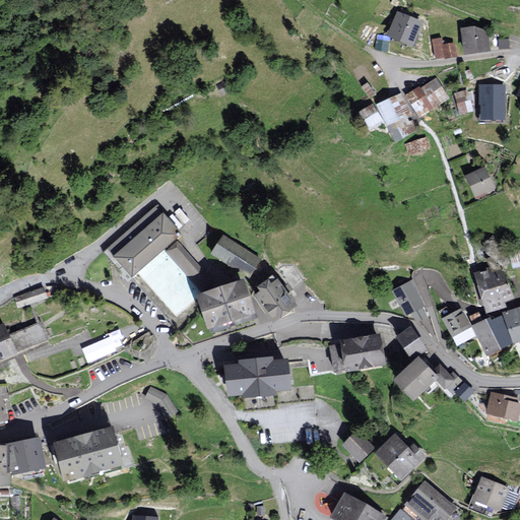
[(428,24),(398,12),(389,34),(418,47),(428,24)]
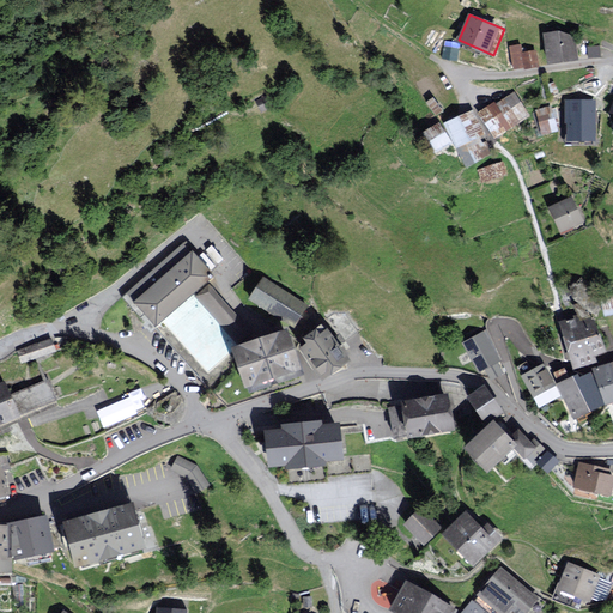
[(580,62),(576,36),(558,30),(542,32),(547,67),(580,62)]
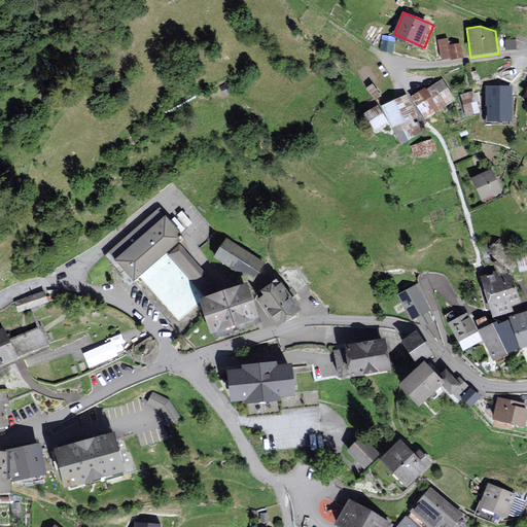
[(452,38),(441,40),(444,60),(467,57),(465,42),(453,43),(452,38)]
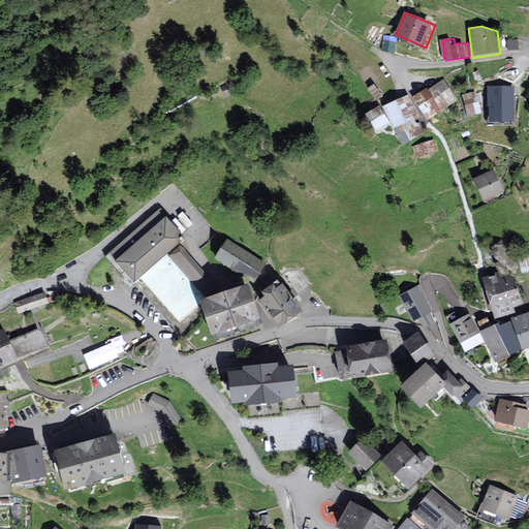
[(518,39),(506,40),(507,51),(519,50),(518,39)]
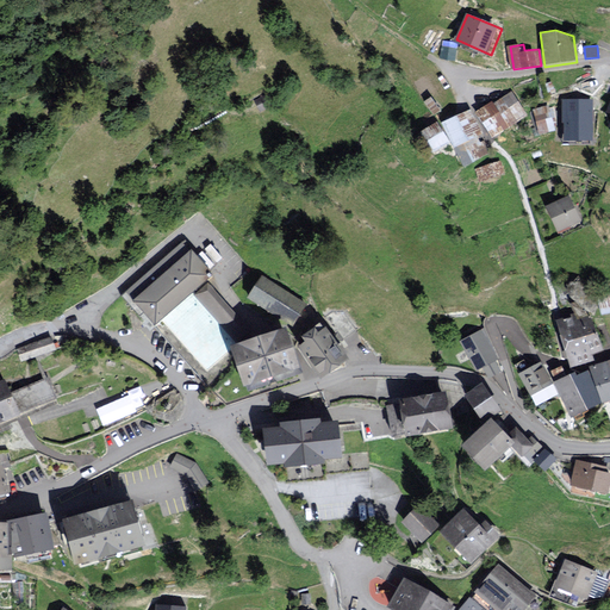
[(530,118),(514,91),(479,111),(496,138),(530,118)]
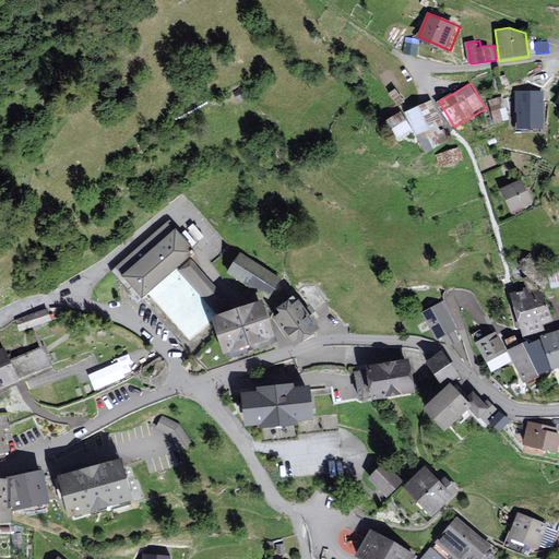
[(519,94),(516,117),(550,121),(554,99),(519,94)]
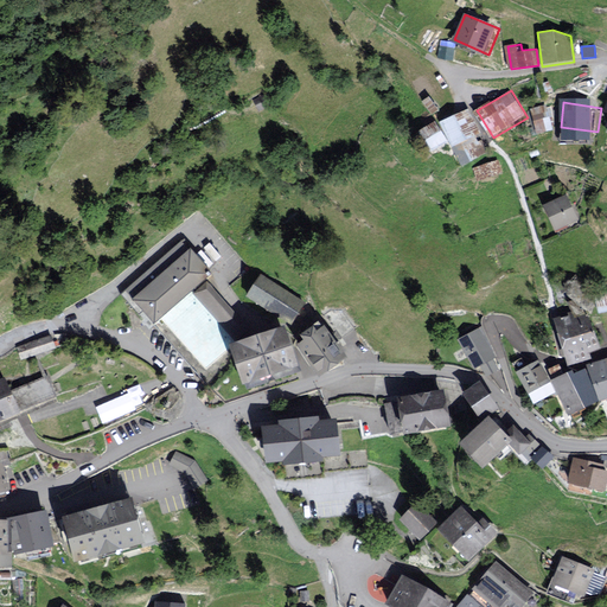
[(548,106),(529,112),(536,135),(555,129),(548,106)]
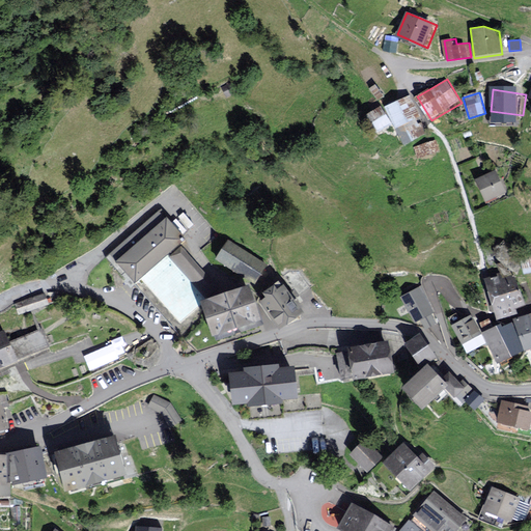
[(413,93),(386,106),(404,147),(431,135),(413,93)]
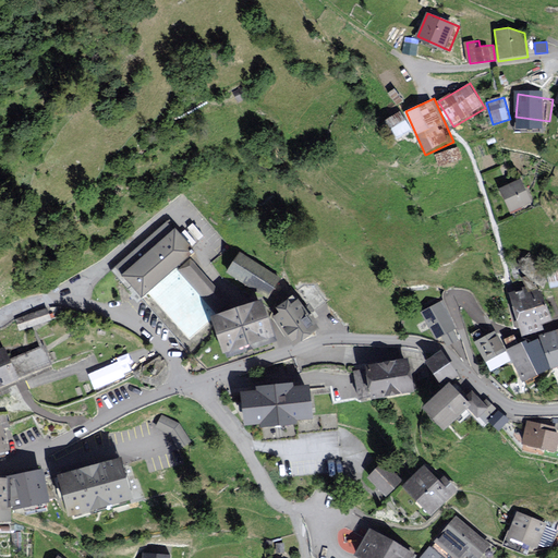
[(385,120),(395,140),(414,130),(403,110),(385,120)]
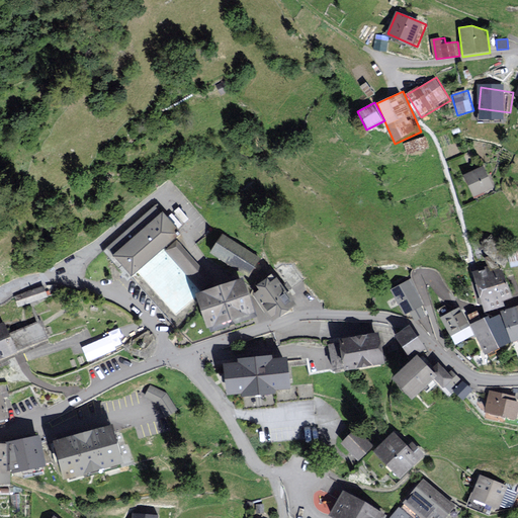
[(428,137),(405,145),(409,156),(432,148),(428,137)]
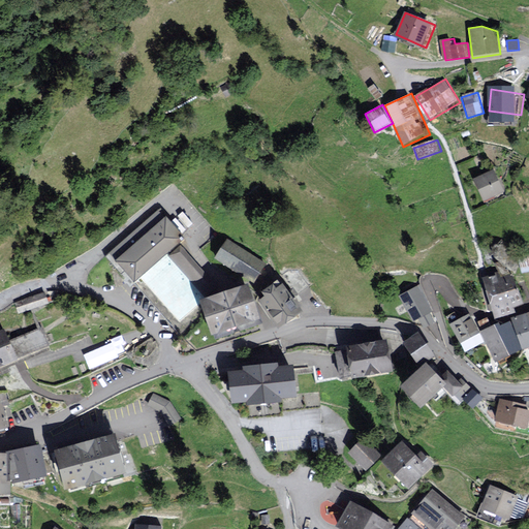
[(496,169),(474,178),(485,205),(507,196),(496,169)]
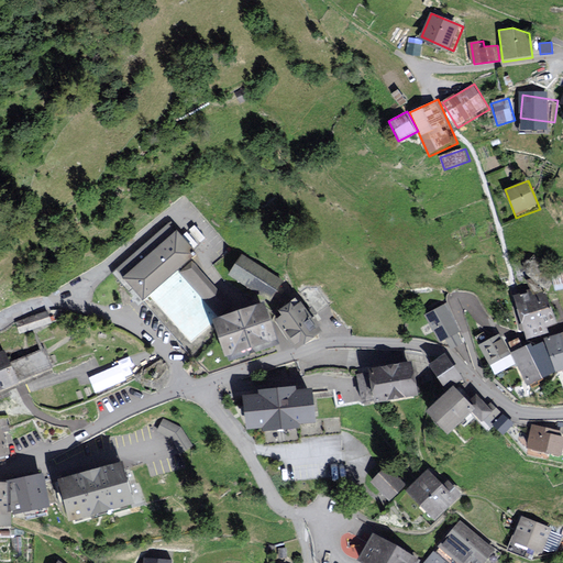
[(198,254),(169,224),(119,269),(195,360),(221,332),(217,319),(222,318),(180,269),(198,254)]
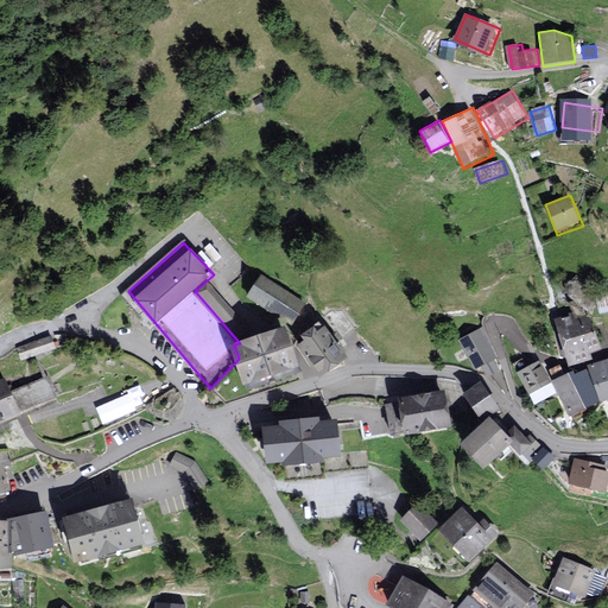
[(252,296),(296,322),(305,305),(263,278),(252,296)]
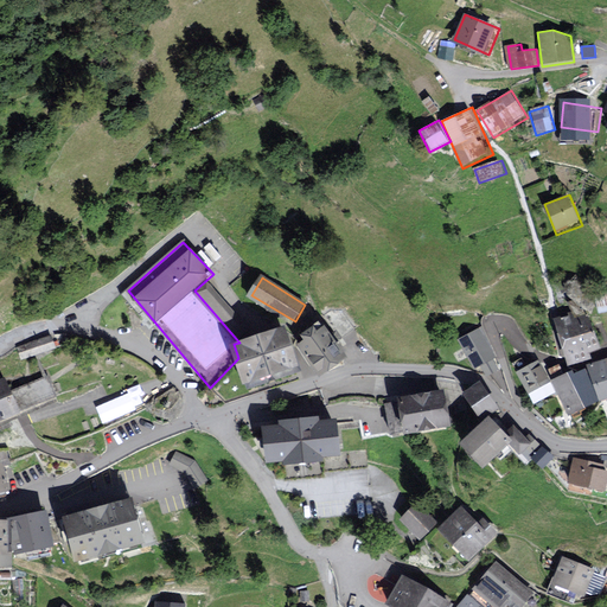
[(606,313),(606,283),(592,287),(599,315),(606,313)]
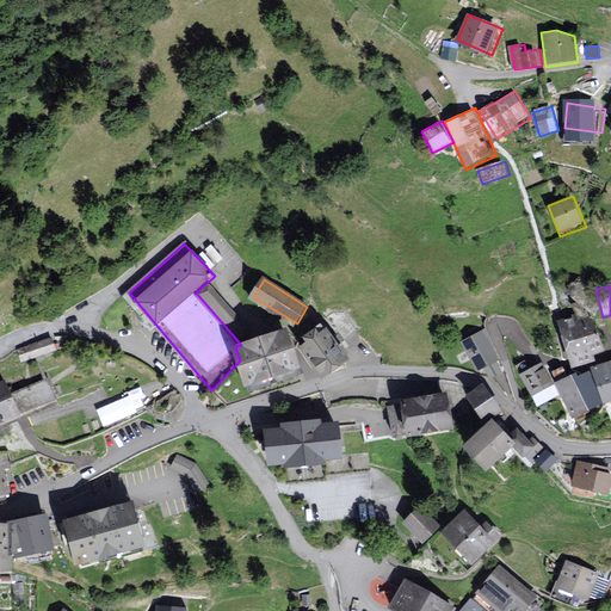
[(593,314),(559,323),(568,360),(603,352),(593,314)]
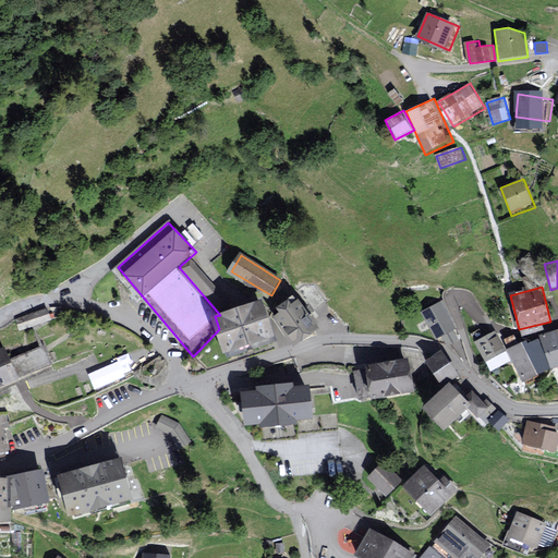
[(295,298),(267,316),(288,348),(316,329),(295,298)]
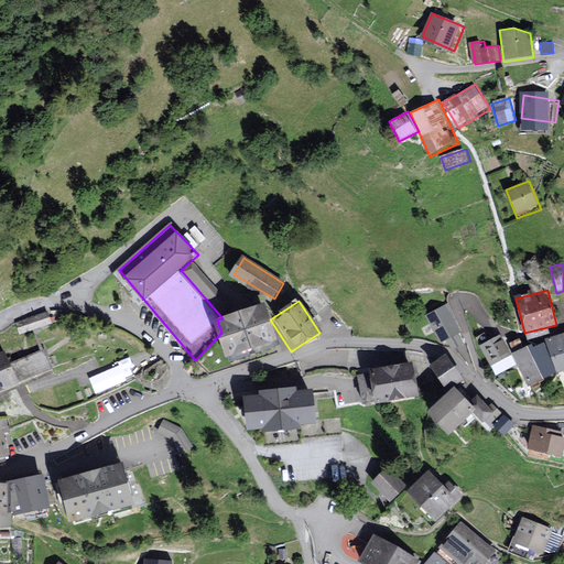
[(223,318),(217,320),(221,333),(228,354),(272,339),(261,306),(223,318)]
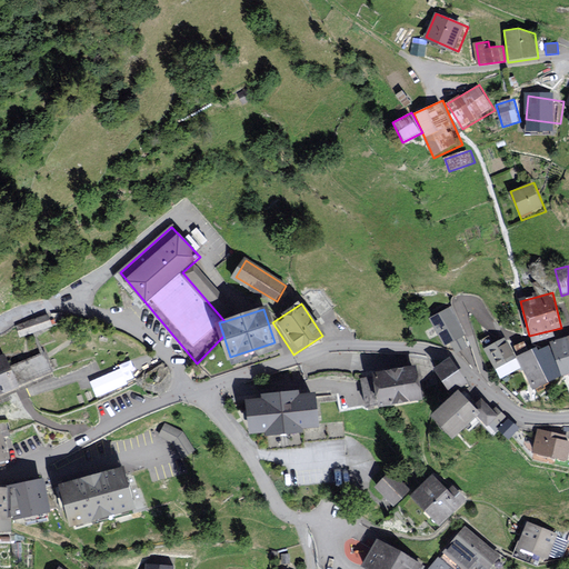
[(450,309),(430,320),(445,346),(450,342),(457,353),(468,347),(463,339),(466,337),(450,309)]
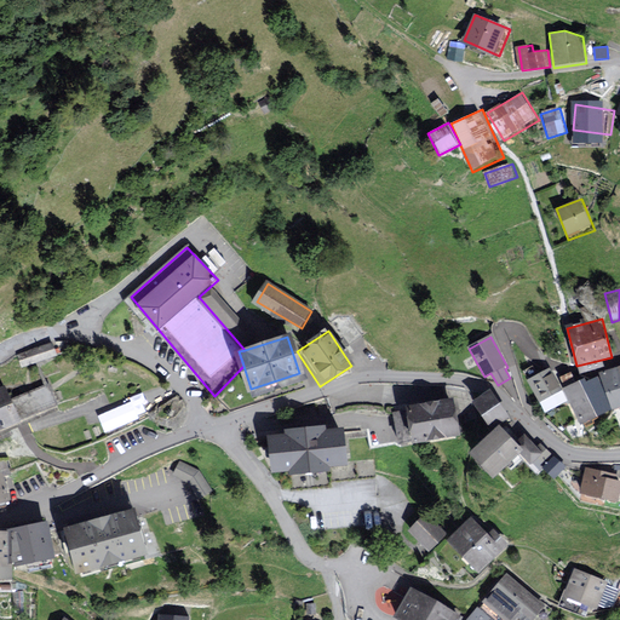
[(23,365),(59,354),(55,339),(18,350),(23,365)]
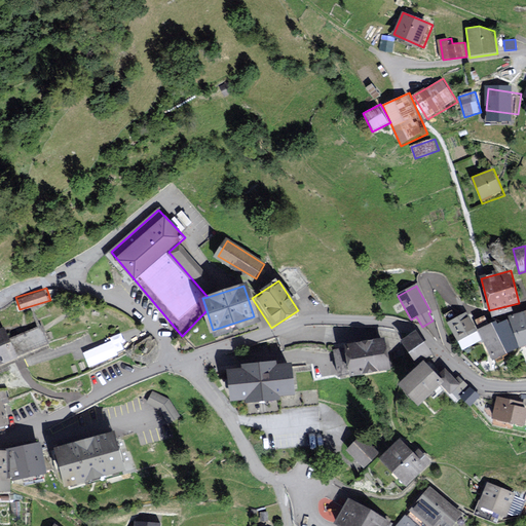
[(525,312),(506,317),(519,348),(525,345),(525,312)]
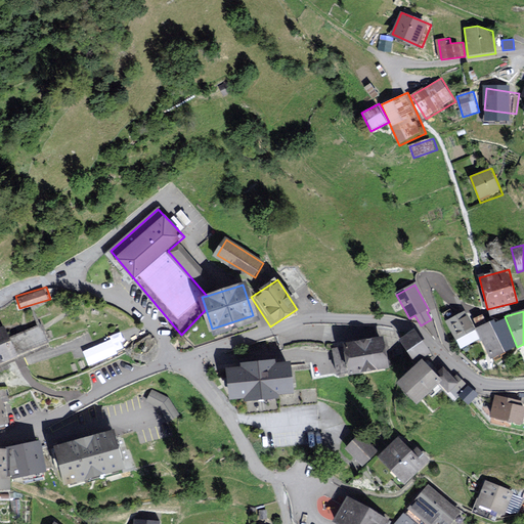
[(466,312),(447,321),(462,350),(480,340),(475,329),(466,312)]
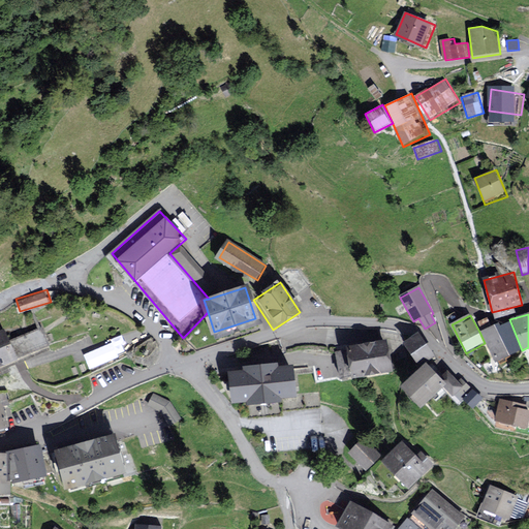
[(509,319),(479,332),(485,343),(493,365),(523,352),(522,350),(509,319)]
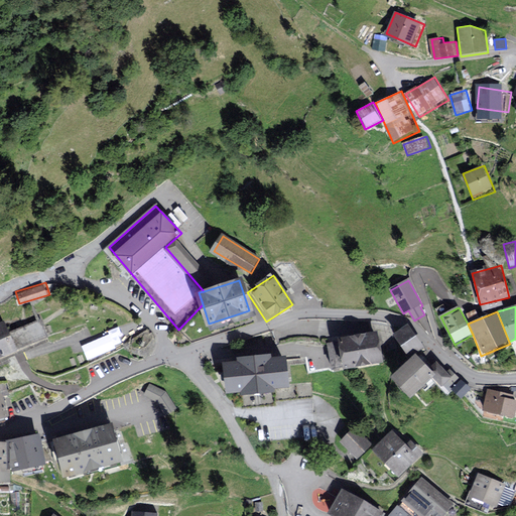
[(0,359),(15,353),(4,326),(0,327),(0,359)]
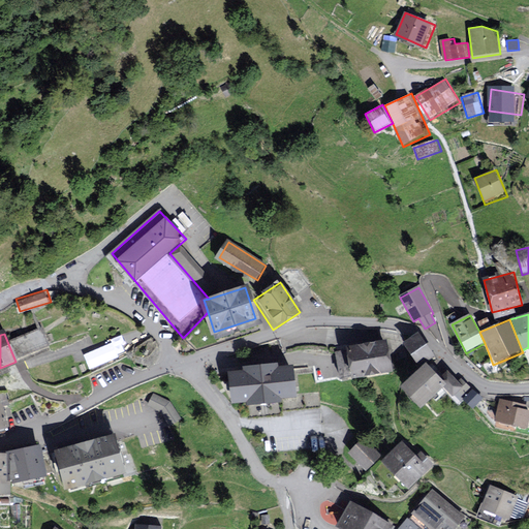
[(417,334),(402,345),(421,371),(427,365),(436,360),(417,334)]
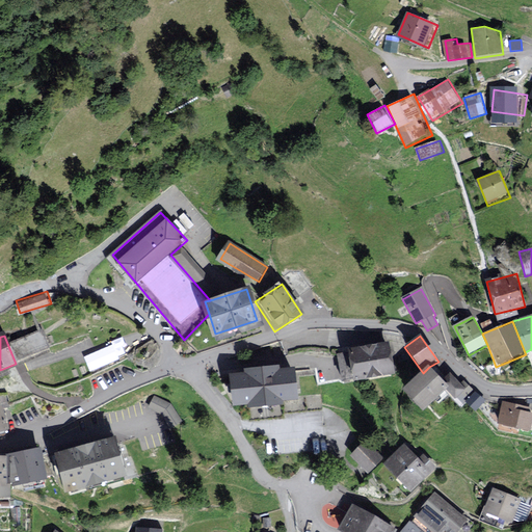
[(391,343),(350,351),(357,386),(397,378),(391,343)]
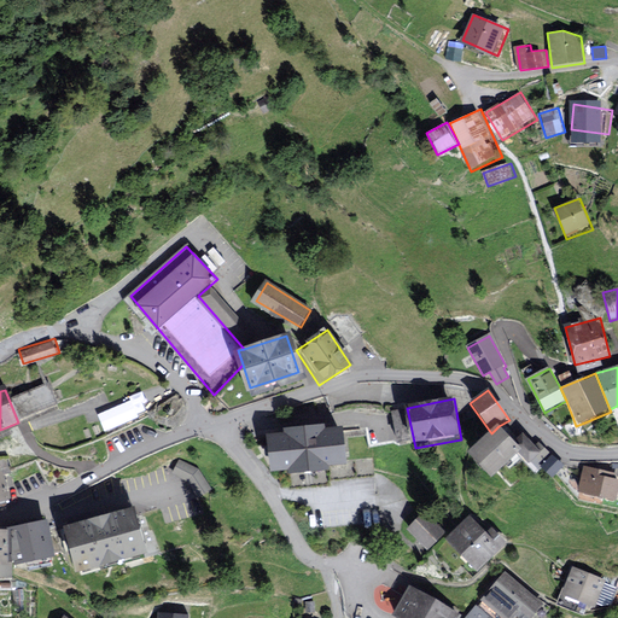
[(340,423),(258,431),(263,471),(345,461),(340,423)]
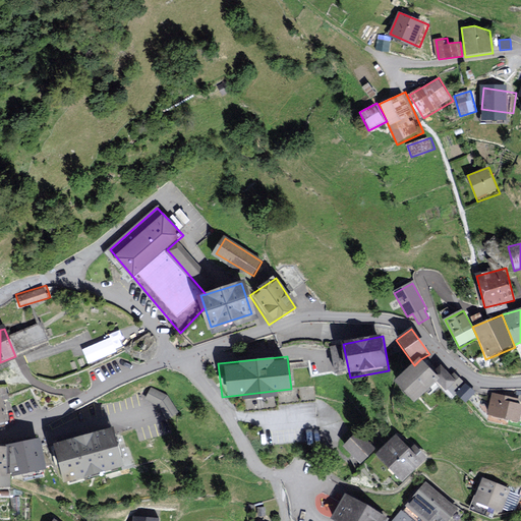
[(436,372),(420,359),(414,365),(394,387),(414,407),(437,386),(443,380),(436,372)]
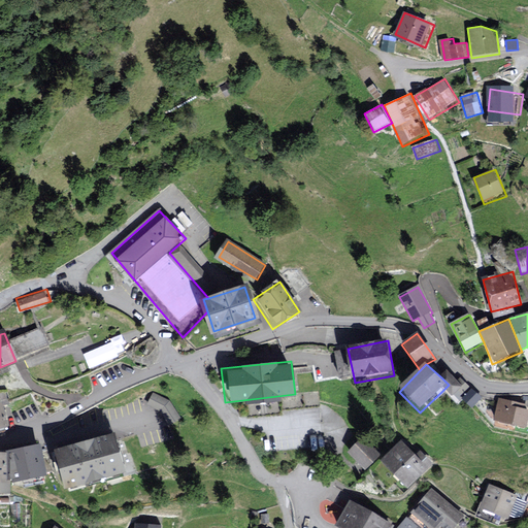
[(447,371),(441,377),(449,385),(442,391),(451,399),(454,396),(459,401),(472,388),(462,377),(458,383),(447,371)]
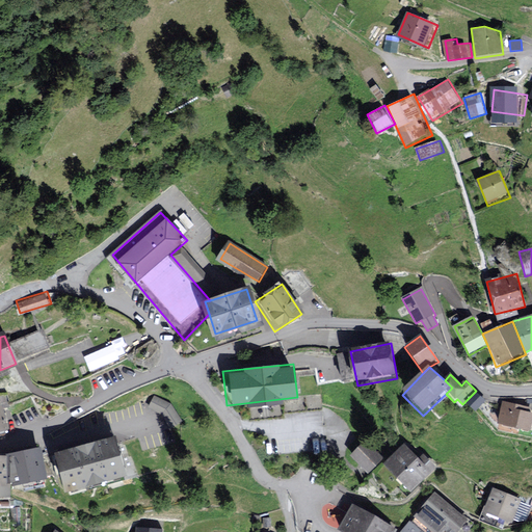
[(477,393),(466,405),(476,415),(487,401),(477,393)]
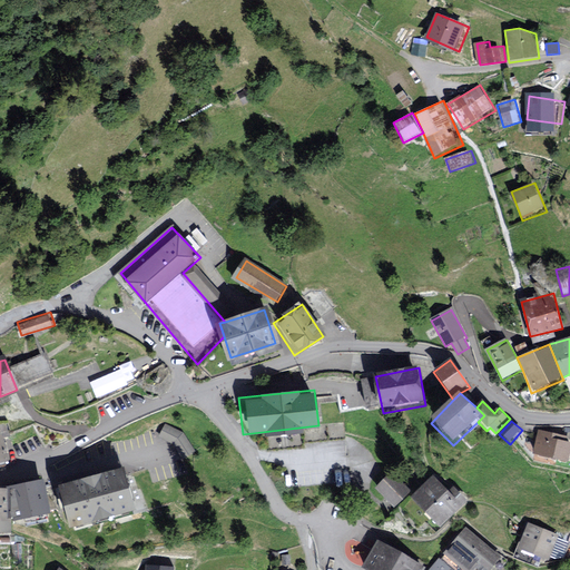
[(568,436),(538,431),(533,457),(568,463),(569,450),(569,443),(567,443),(568,436)]
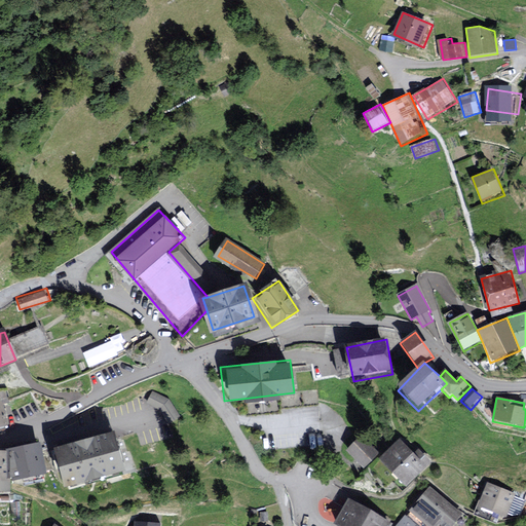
[(115,435),(55,451),(66,485),(124,468),(115,435)]
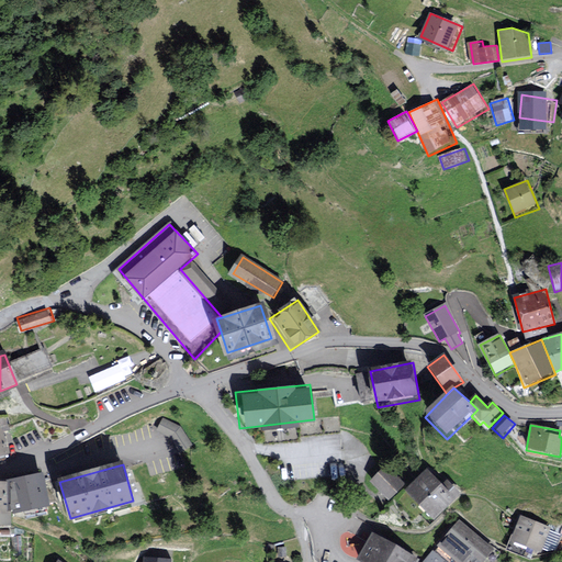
[(388,465),(370,482),(389,503),(407,486),(388,465)]
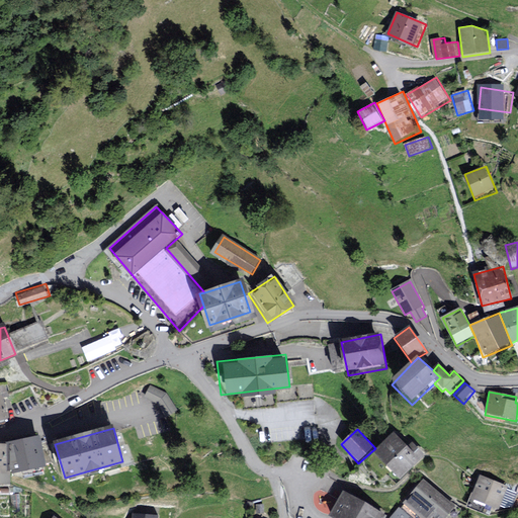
[(407,448),(394,434),(372,452),(400,482),(426,458),(412,444),(407,448)]
